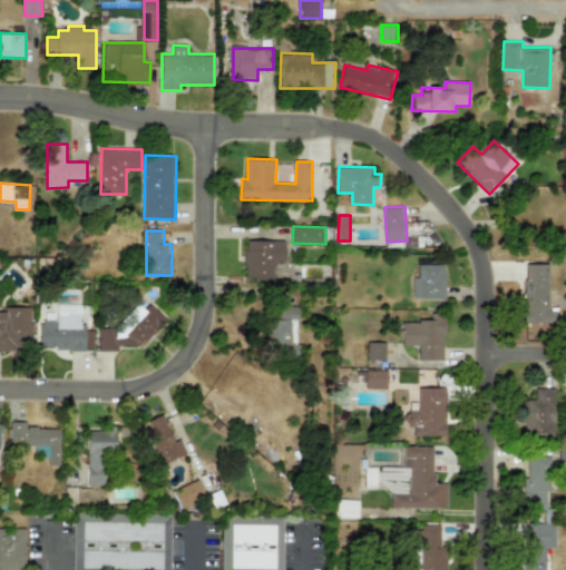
[(276,279),(277,262),(286,262),(286,241),(247,239),(246,278),(276,279)]
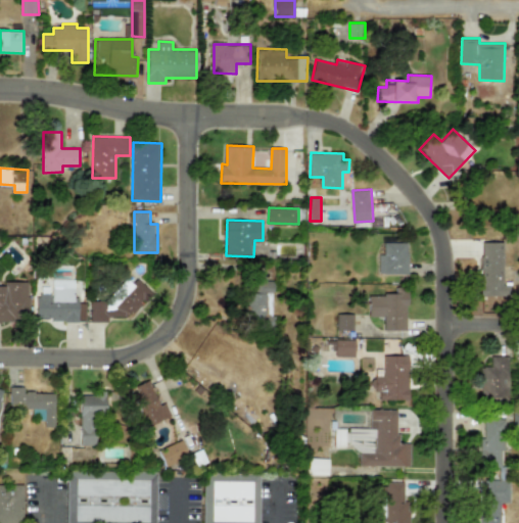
[(410,274),(410,242),(385,242),(386,254),(381,254),(381,274),(410,274)]
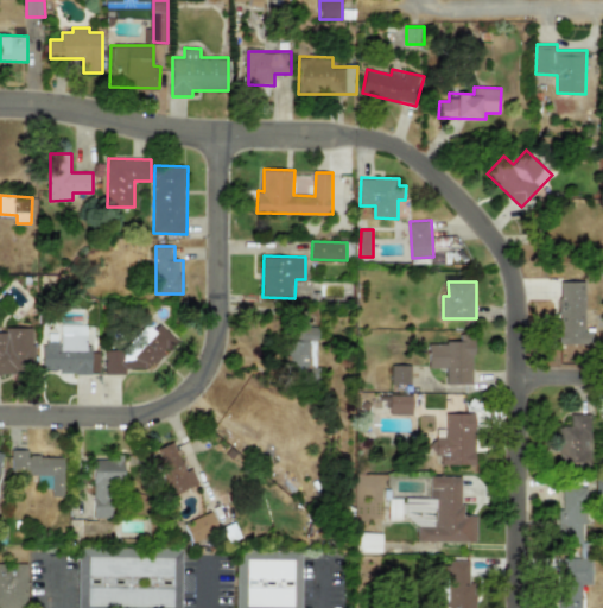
[(586,282),(560,282),(560,344),(594,344),(594,330),(586,330),(586,282)]
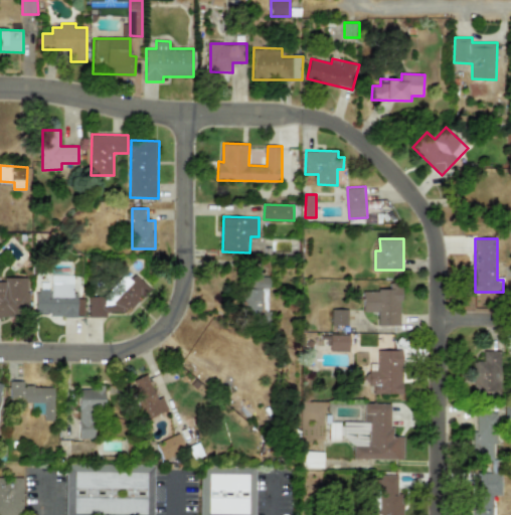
[(86,299),(75,298),(75,275),(53,275),(53,290),(37,290),(36,315),(86,316),(86,299)]
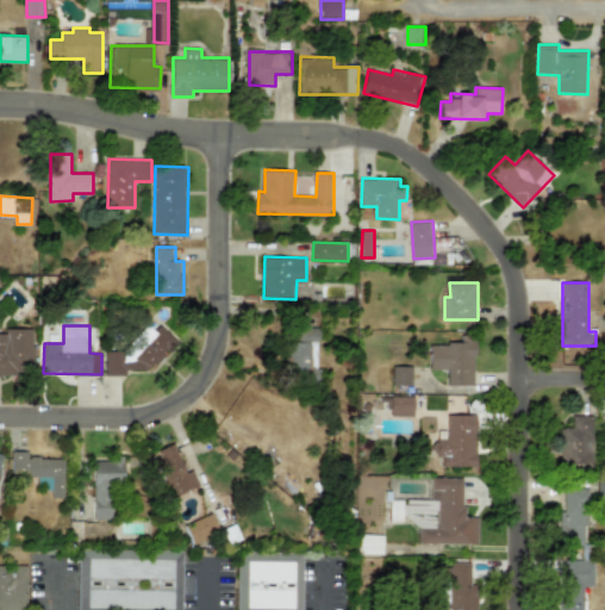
[(36,328),(7,329),(7,332),(0,332),(0,374),(36,374),(36,328)]
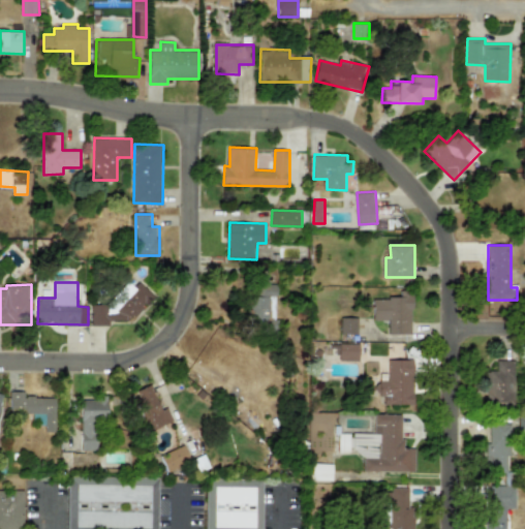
[(93,325),(111,325),(111,319),(144,319),(143,303),(154,303),(154,286),(126,287),(127,302),(93,303),(93,325)]
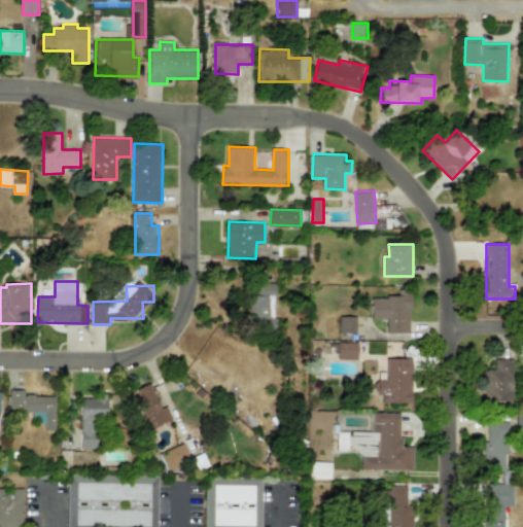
[(373,295),(374,319),(388,319),(388,332),(412,332),(412,294),(373,295)]
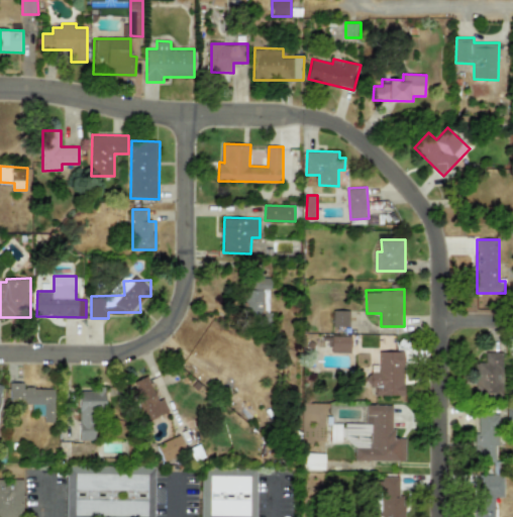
[(334,326),(350,326),(351,310),(335,310),(334,326)]
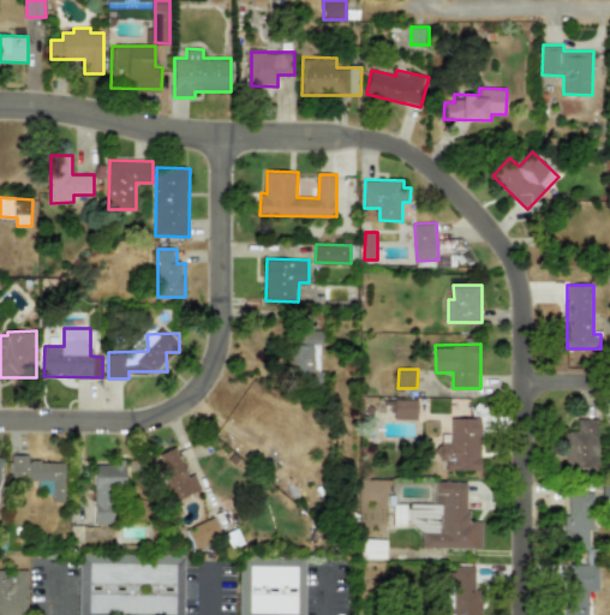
[(419,419),(419,399),(396,399),(396,419),(419,419)]
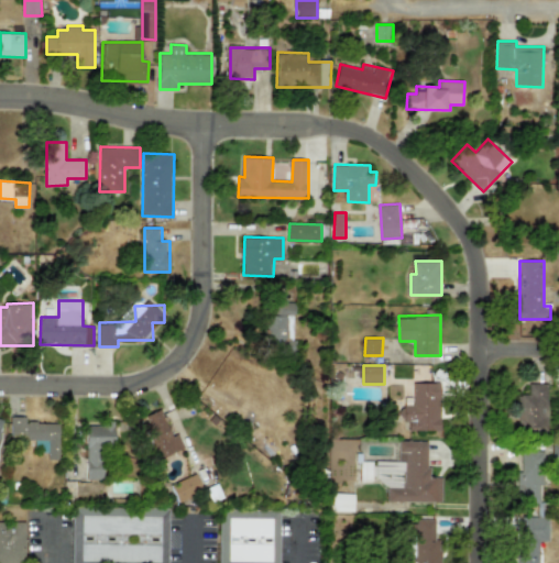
[(409,430),(441,431),(441,383),(415,383),(414,406),(404,405),(404,421),(410,421),(409,430)]
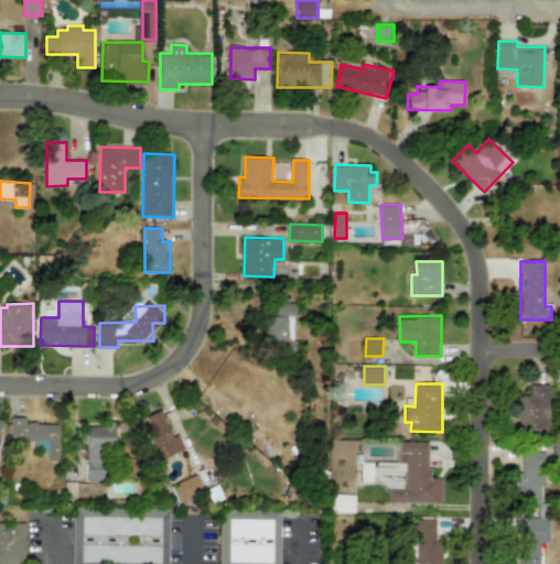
[(550,384),(531,383),(531,396),(518,396),(518,430),(550,430),(550,384)]
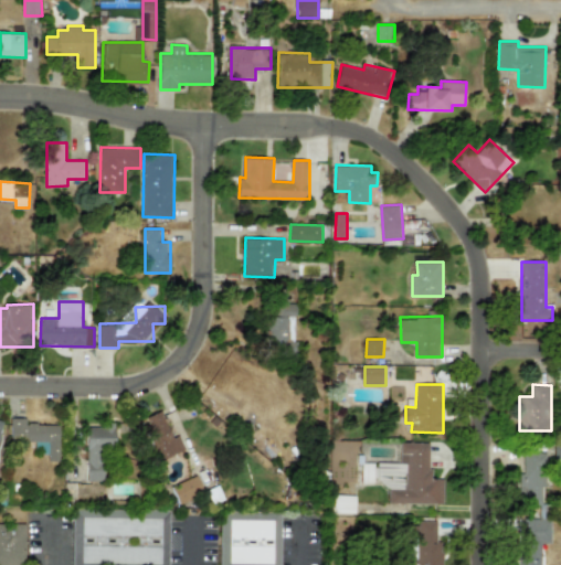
[(187,450),(181,434),(173,437),(163,411),(146,417),(161,459),(187,450)]
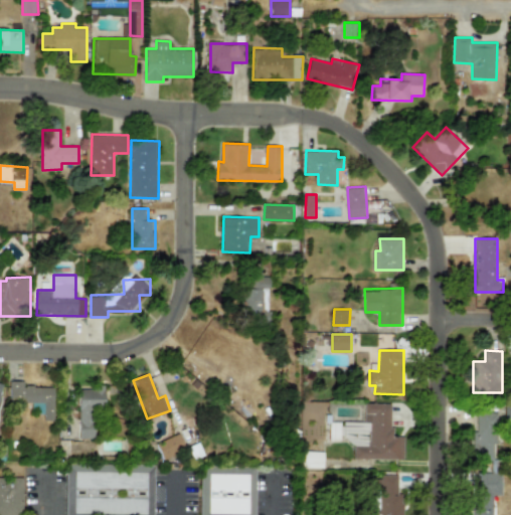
[(55,420),(55,386),(25,386),(25,380),(11,380),(11,402),(45,402),(45,420),(55,420)]
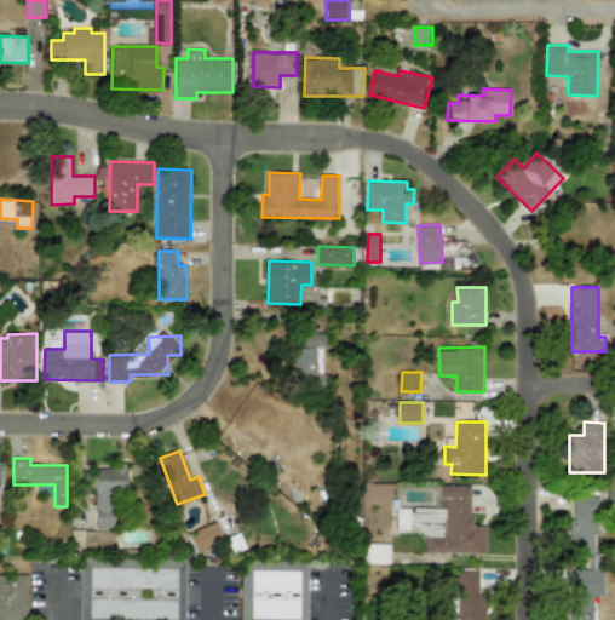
[(96,468),(97,528),(114,528),(114,493),(127,493),(126,466),(96,468)]
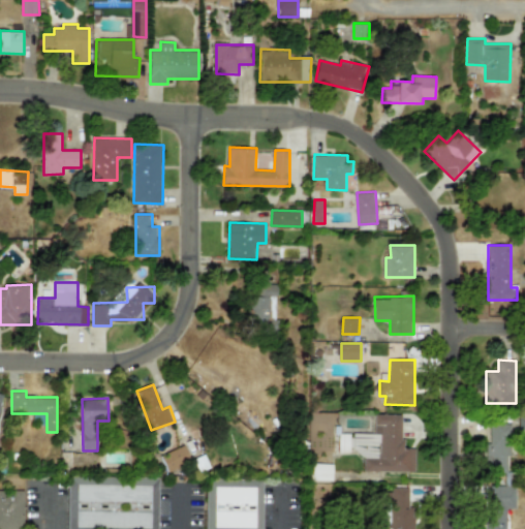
[(365,471),(415,471),(417,447),(403,447),(403,414),(376,414),(375,433),(340,433),(340,450),(359,450),(359,455),(365,455),(365,471)]
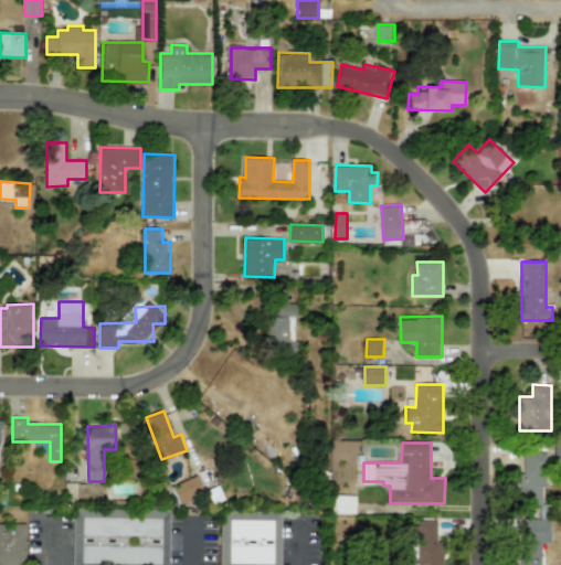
[(546,452),(525,451),(525,473),(521,473),(520,501),(546,502),(546,452)]
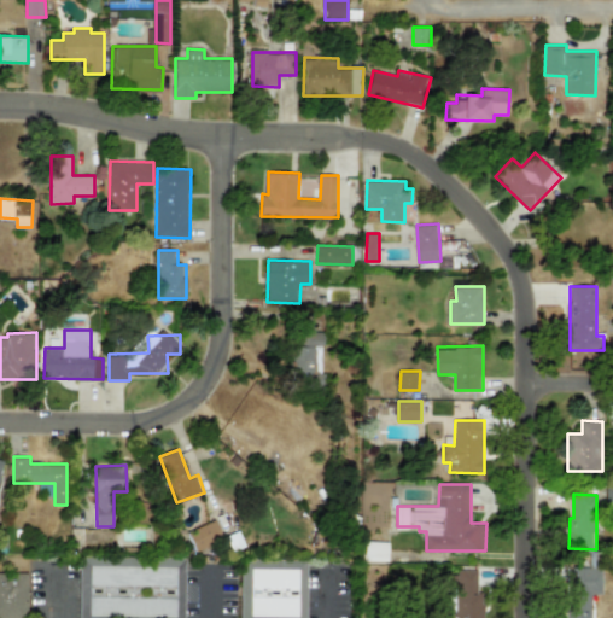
[(196,551),(225,541),(219,522),(188,530),(196,551)]
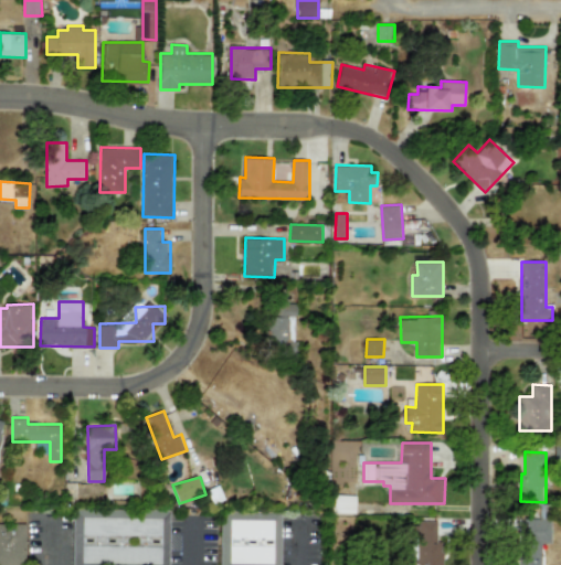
[(357,513),(357,496),(336,494),(336,512),(357,513)]
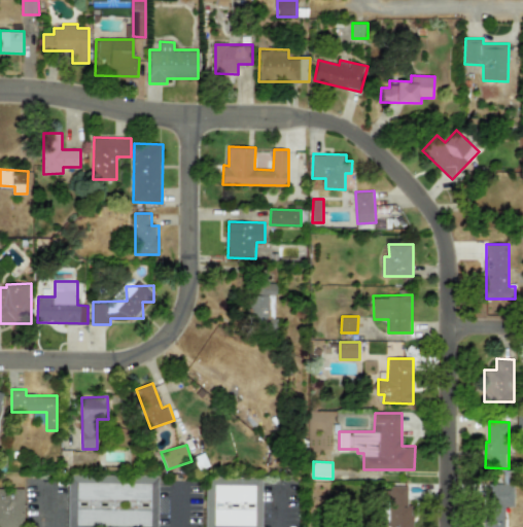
[(159,526),(160,476),(70,475),(69,526),(159,526)]
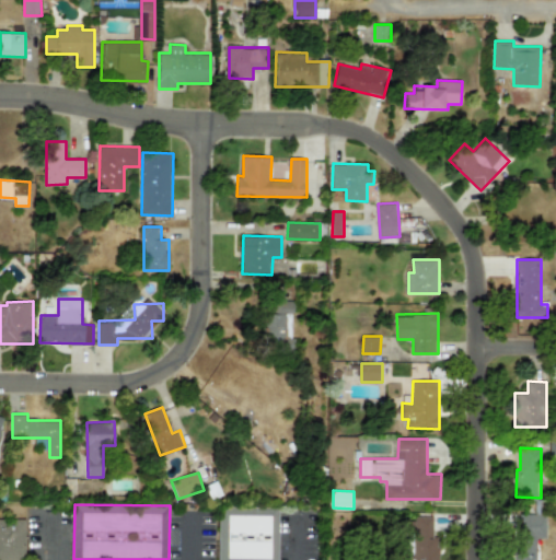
[(220,559),(279,559),(281,508),(221,506),(220,559)]
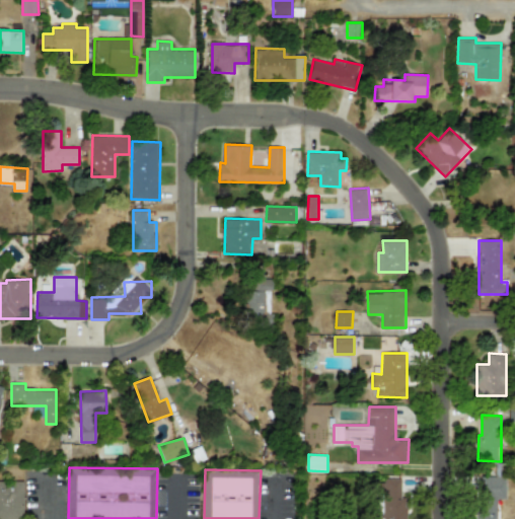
[(498,518),(498,499),(507,499),(507,476),(477,476),(477,518),(498,518)]
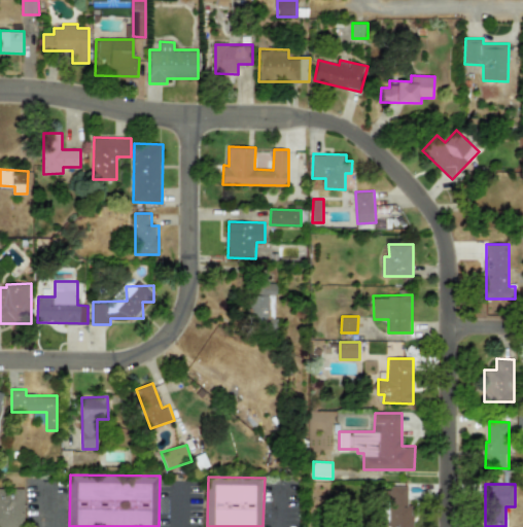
[(414,526),(414,505),(409,505),(409,486),(390,486),(389,526),(414,526)]
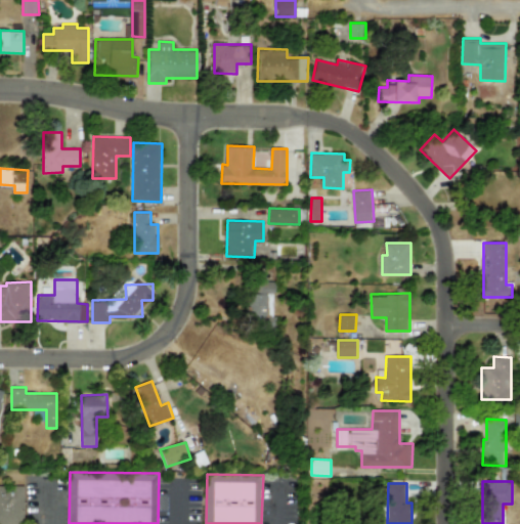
[(25,523),(26,485),(0,485),(0,523),(25,523)]
